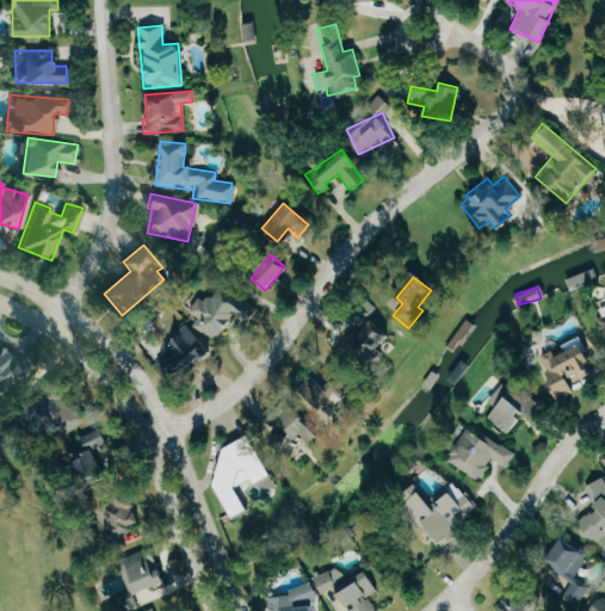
[(197,297),(198,309),(187,310),(190,333),(229,331),(228,315),(238,315),(236,294),(197,297)]
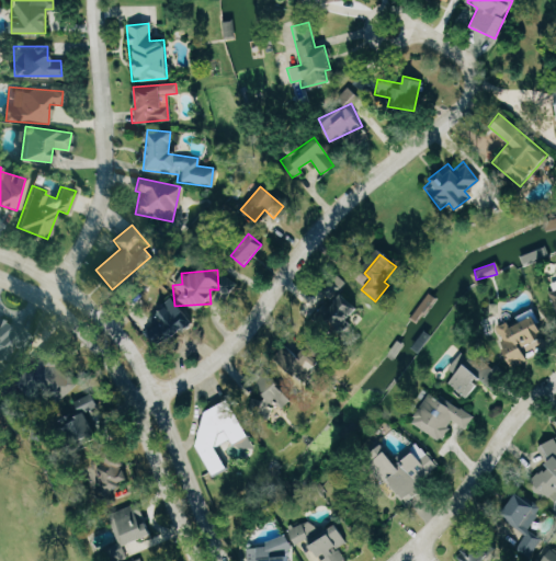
[(314,313),(326,330),(354,309),(342,293),(314,313)]
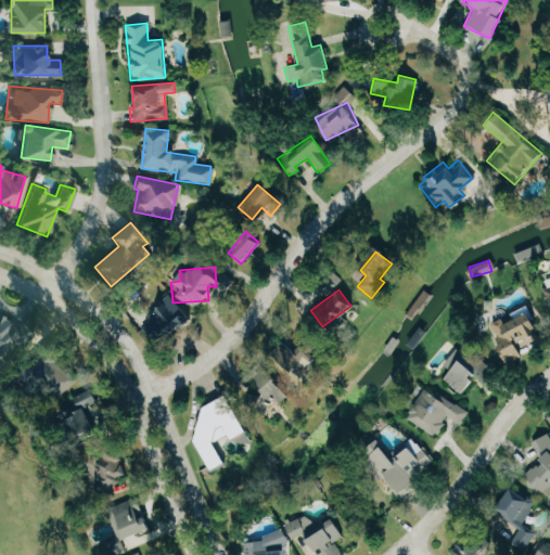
[(139,324),(145,339),(186,323),(176,300),(144,312),(148,321),(139,324)]
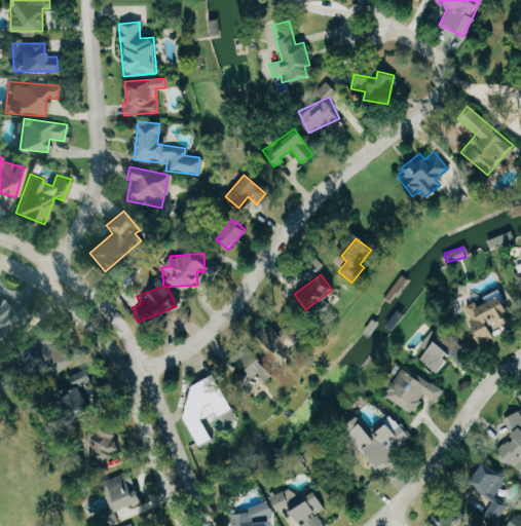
[(462,304),(478,343),(491,338),(487,328),(510,320),(498,291),(462,304)]
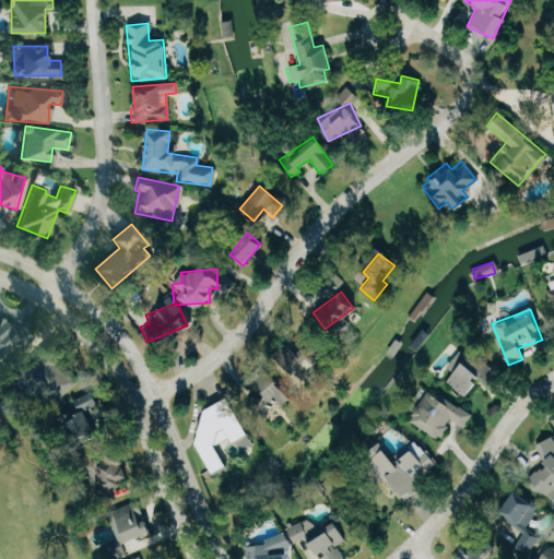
[(0,359),(7,361),(14,340),(23,342),(27,329),(0,320),(0,359)]
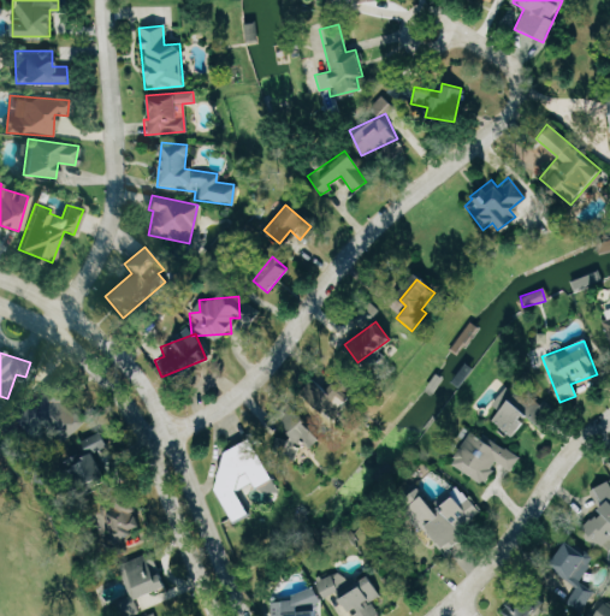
[(344,389),(332,381),(327,390),(315,383),(306,398),(329,413),(344,389)]
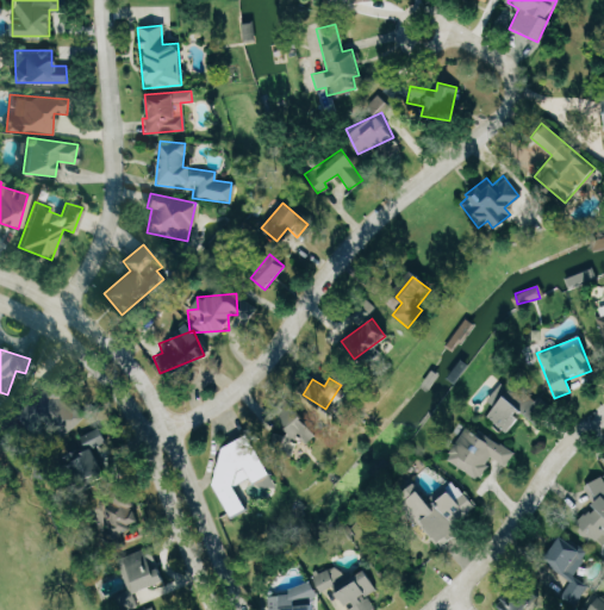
[(485,417),(503,433),(518,415),(531,424),(543,410),(512,385),(485,417)]
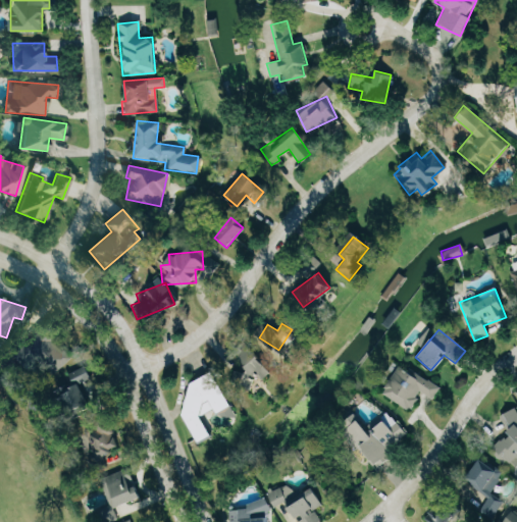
[(420,349),(430,337),(424,332),(414,343),(420,349)]
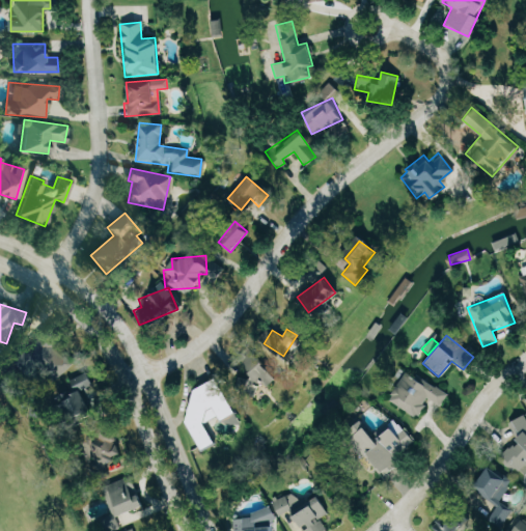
[(65,346),(52,350),(50,339),(33,343),(44,381),(73,373),(65,346)]
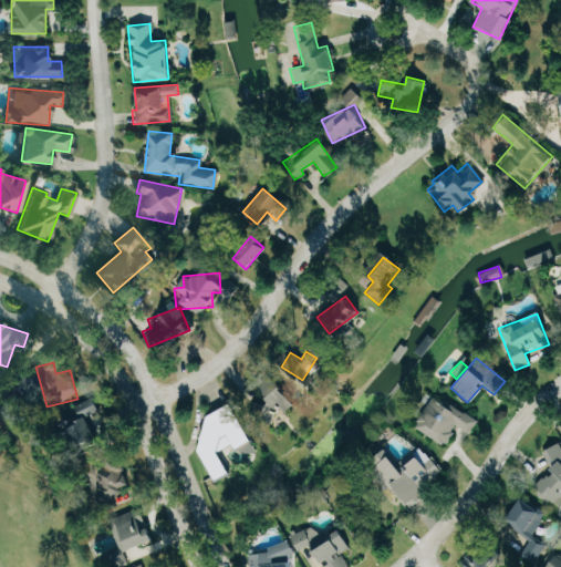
[(293,403),(271,375),(257,387),(262,394),(255,401),(266,415),(280,405),(284,411),(293,403)]
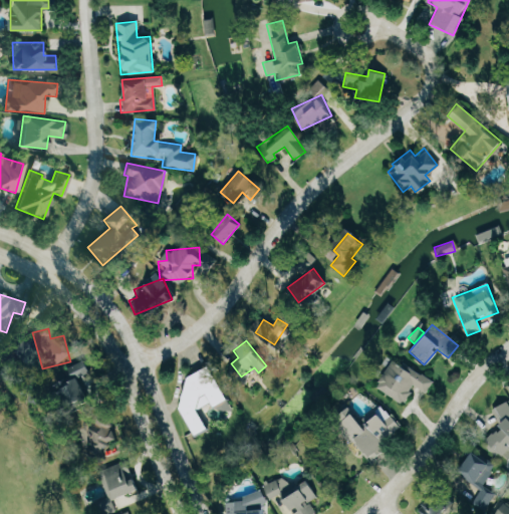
[(373,388),(401,404),(412,386),(424,393),(430,381),(391,358),(373,388)]
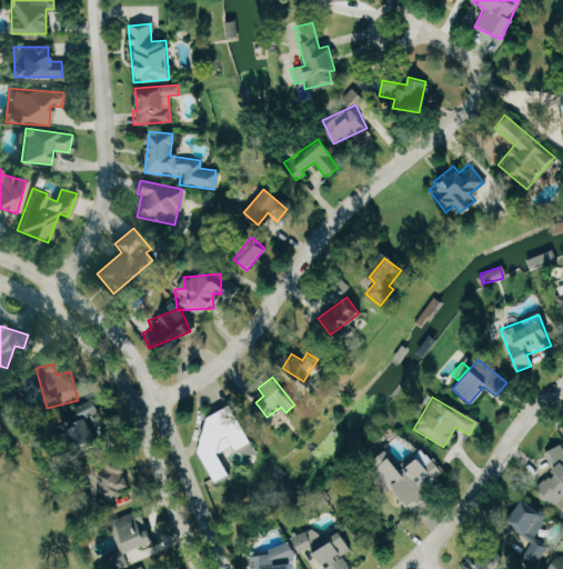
[(218,480),(228,476),(217,452),(231,446),(234,450),(249,443),(230,405),(191,425),(218,480)]
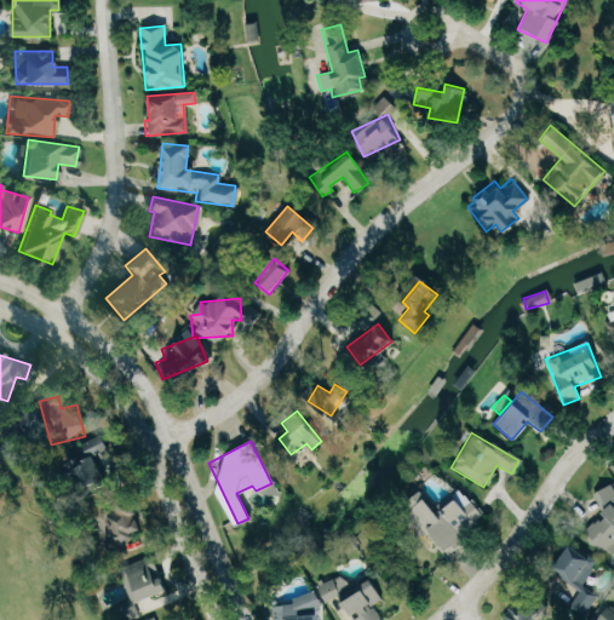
[(104,446),(89,453),(90,457),(75,464),(79,474),(75,476),(82,493),(118,478),(104,446)]
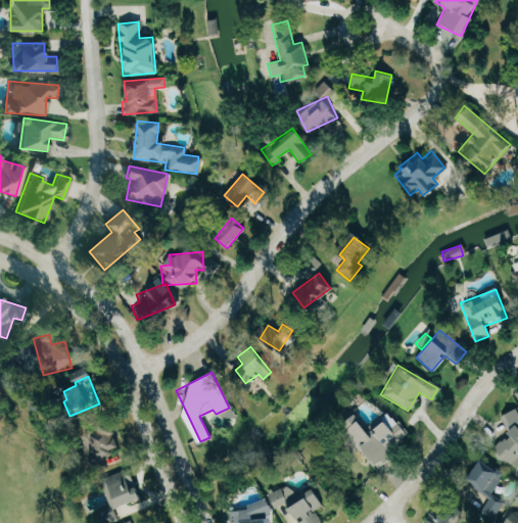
[(498,422),(509,432),(491,452),(510,468),(517,458),(517,427),(517,426),(517,425),(517,414),(511,408),(498,422)]
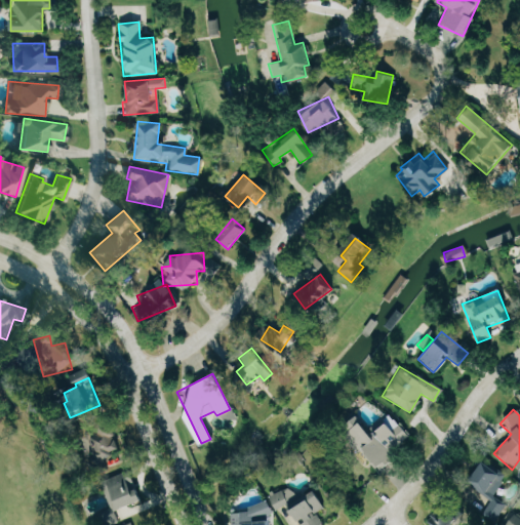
[(359,421),(342,436),(357,454),(362,450),(375,466),(409,438),(392,416),(369,435),(359,421)]
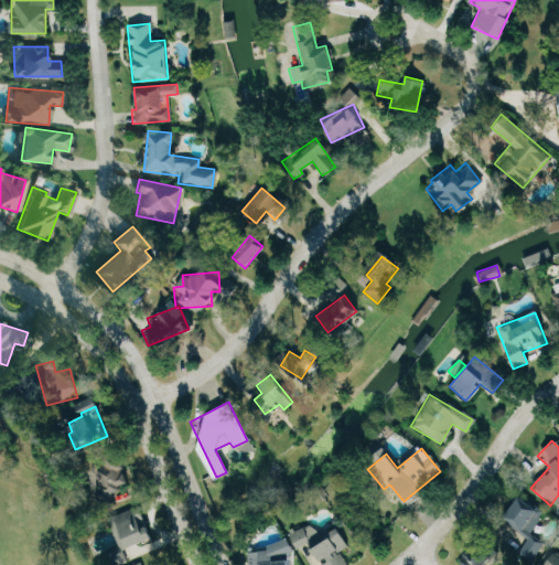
[(128,487),(120,459),(93,468),(101,494),(128,487)]
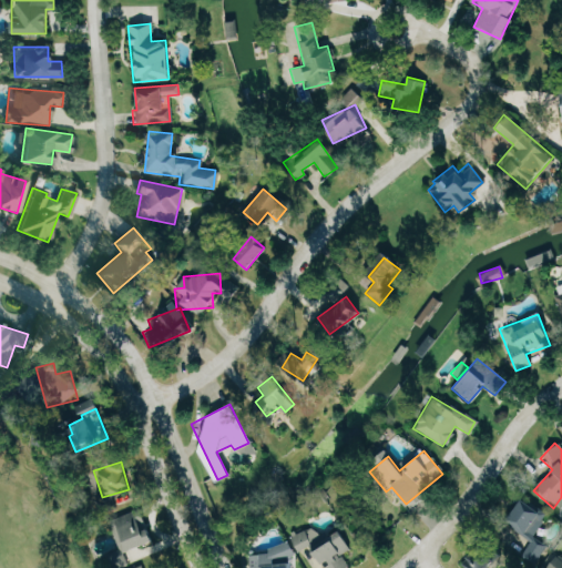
[(518,557),(531,565),(543,545),(530,536),(544,514),(520,498),(503,524),(528,540),(518,557)]
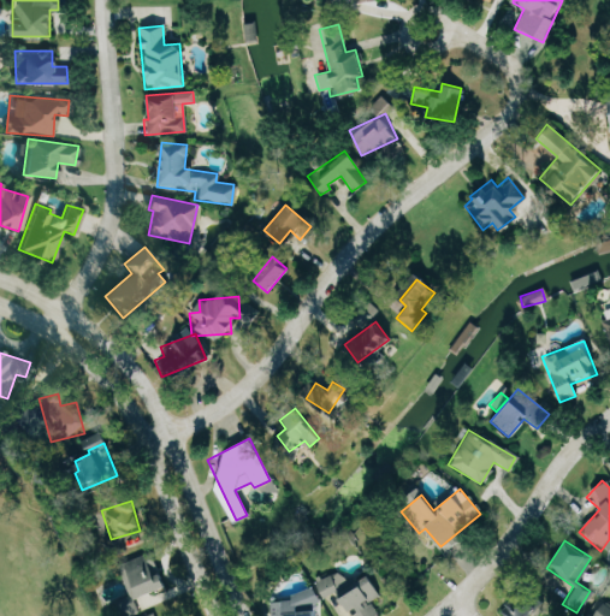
[(126,596),(112,602),(117,615),(125,615),(141,611),(136,598),(165,587),(152,552),(116,566),(126,596)]
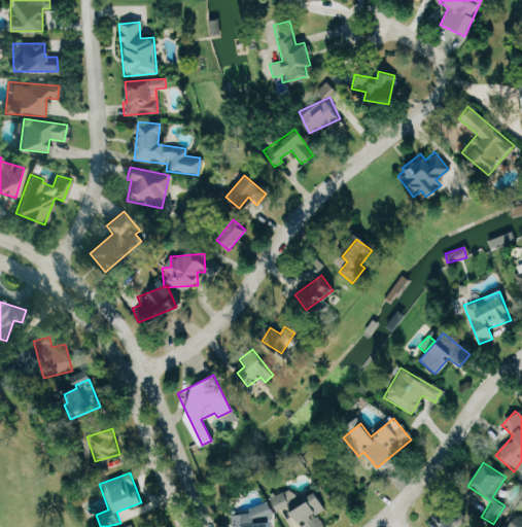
[(298,526),(319,526),(321,526),(315,515),(323,510),(312,490),(296,500),(287,488),(268,499),(275,512),(285,505),(298,526)]
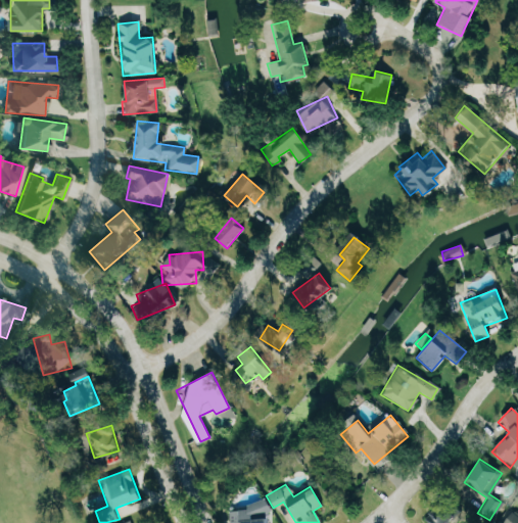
[(227,511),(228,522),(267,522),(266,501),(245,503),(245,509),(227,511)]
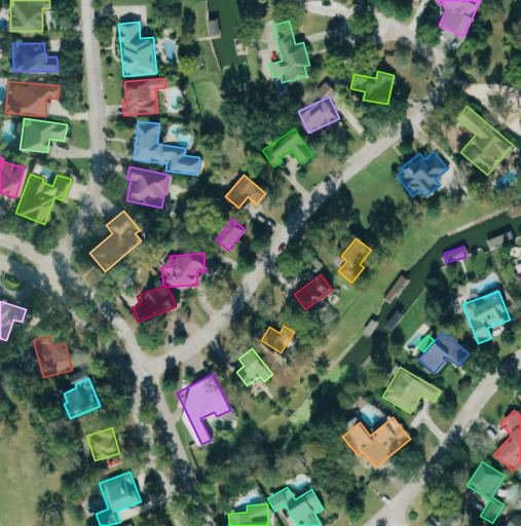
[(520,525),(520,519),(514,514),(504,525),(520,525)]
